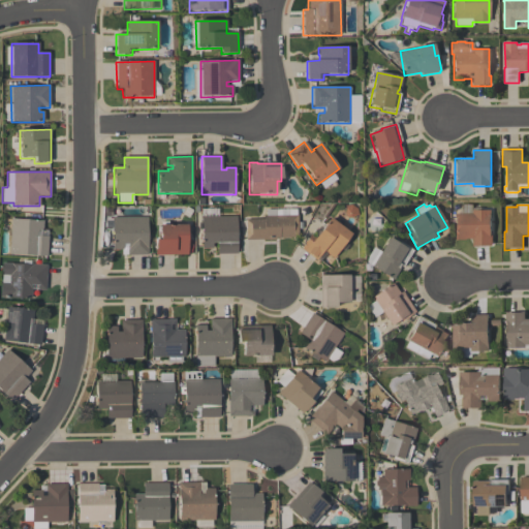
[(296,209),(296,215),(298,215),(298,222),(302,222),(302,228),(298,228),(299,238),(275,239),(275,241),(265,241),(265,240),(246,241),(245,220),(263,219),(263,216),(266,216),(266,210),(296,209)]
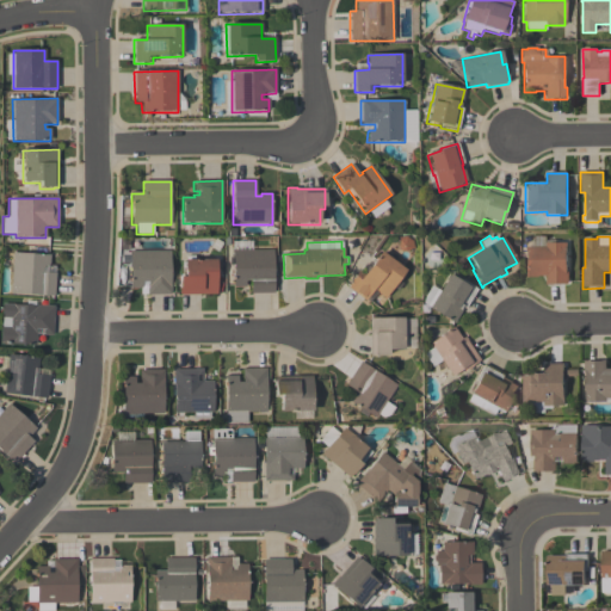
[(547,285),(545,277),(538,277),(538,278),(524,278),(524,247),(545,247),(545,244),(566,244),(567,273),(568,273),(568,285),(547,285)]
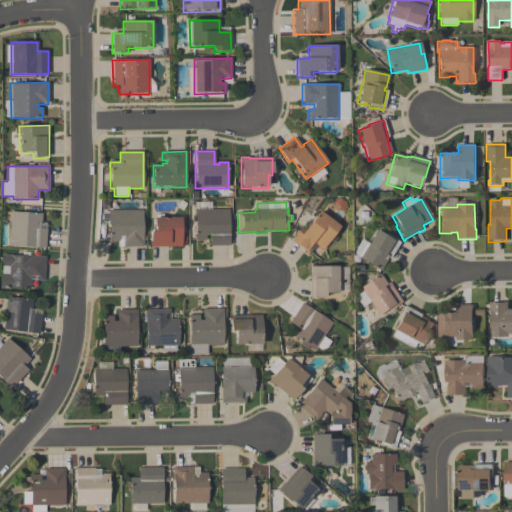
[(229,246),(210,246),(210,236),(205,236),(205,241),(195,241),(195,210),(228,210),(229,246)]
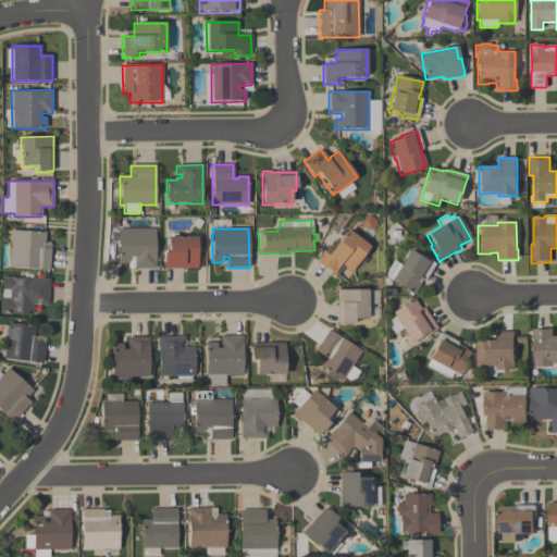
[(155,230),(156,270),(134,270),(134,258),(130,258),(130,262),(128,262),(128,263),(119,263),(118,230),(155,230)]
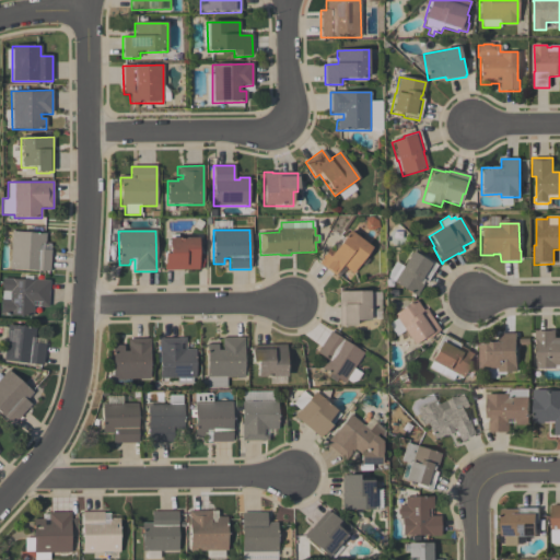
[(372,248),(352,275),(346,269),(346,268),(342,266),(335,277),(318,264),(322,259),(321,259),(328,248),(334,253),(349,231),(372,248)]
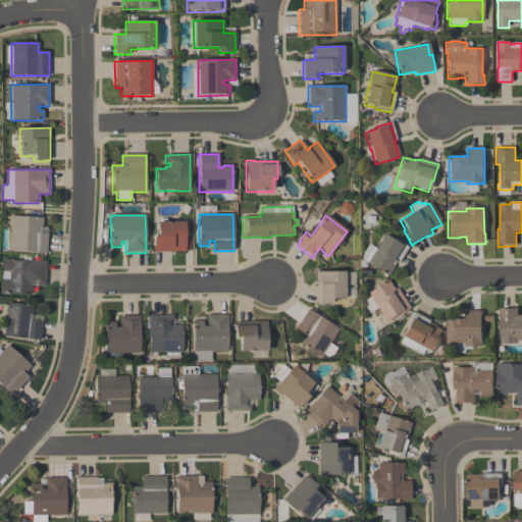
[(46,254),(9,251),(11,216),(42,218),(42,225),(39,225),(39,227),(38,228),(36,228),(36,233),(47,235),(46,254)]
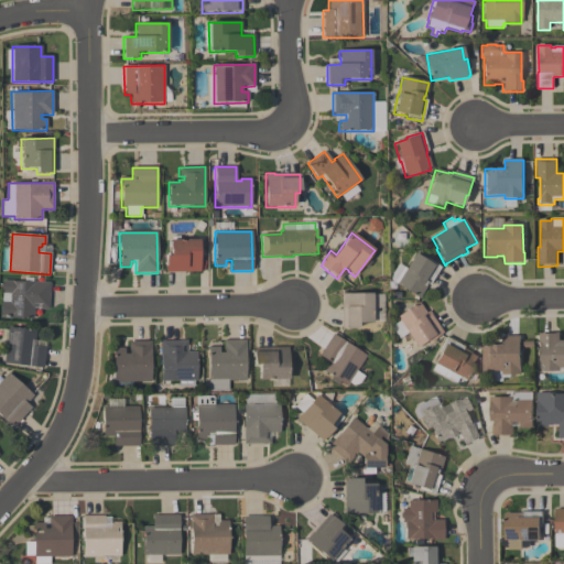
[(199,272),(165,273),(164,258),(170,258),(170,241),(199,240),(199,272)]
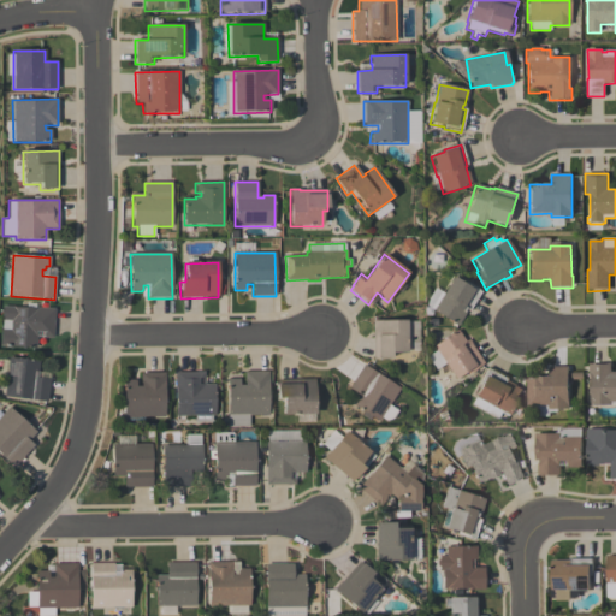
[(481,292),(468,312),(466,311),(465,313),(466,314),(457,327),(432,311),(452,278),(463,285),(466,282),(481,292)]
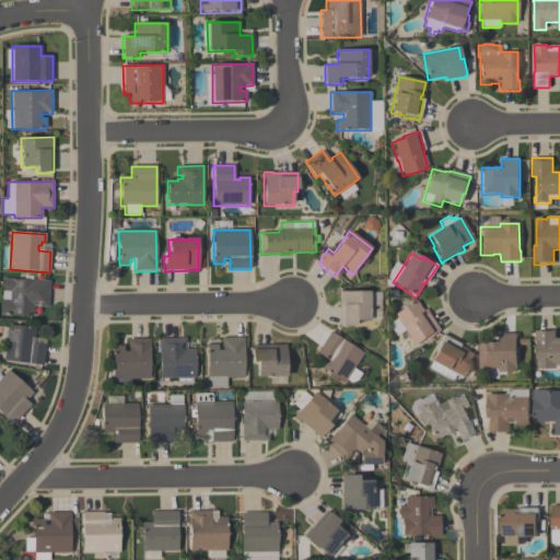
[(49,281),(47,307),(33,306),(33,317),(0,315),(1,300),(9,300),(10,293),(1,292),(1,279),(49,281)]
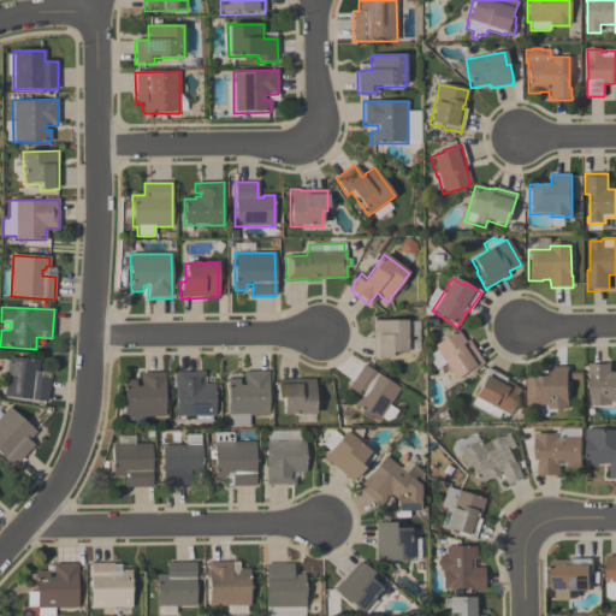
[(407,321),(407,331),(419,331),(419,343),(407,343),(407,354),(390,355),(390,361),(372,360),(372,321),(407,321)]
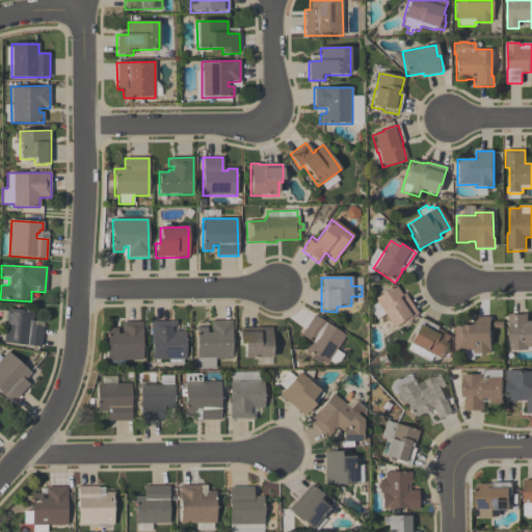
[(381,314),(382,314),(373,299),(394,285),(401,295),(404,293),(408,299),(407,299),(416,313),(417,312),(419,314),(403,324),(402,323),(392,329),(381,314)]
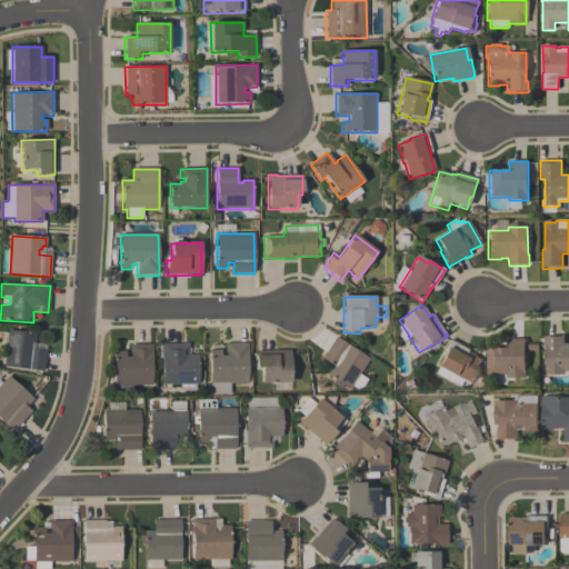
[(36,335),(33,349),(46,350),(43,370),(5,366),(8,331),(36,335)]
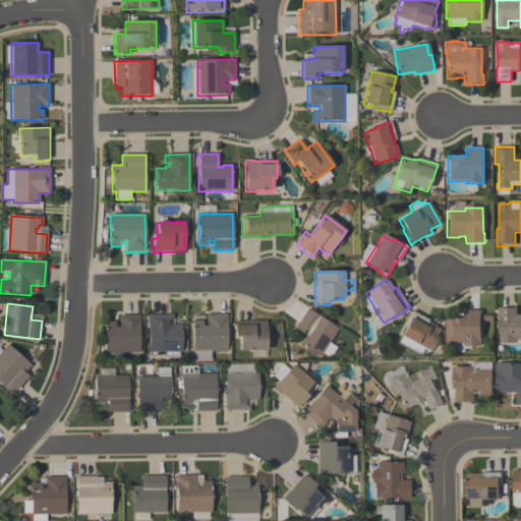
[(500,344),(499,319),(498,319),(498,308),(516,307),(516,315),(520,315),(520,341),(517,341),(517,344),(500,344)]
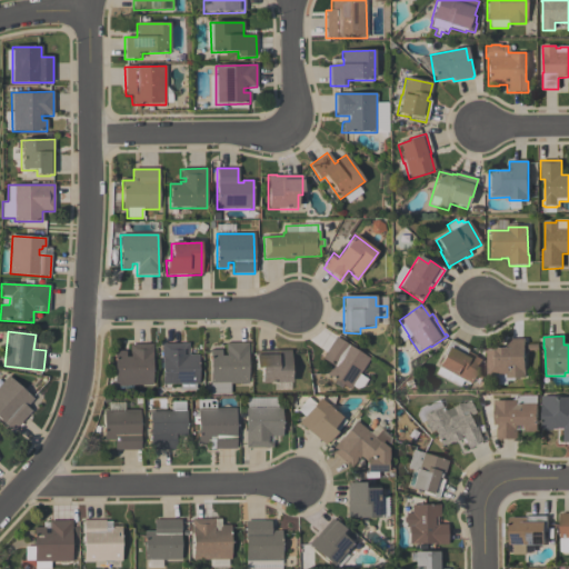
[(369,359),(359,375),(367,379),(362,387),(357,390),(352,387),(349,390),(341,385),(340,388),(335,383),(336,381),(325,373),(330,365),(321,359),(336,337),(369,359)]
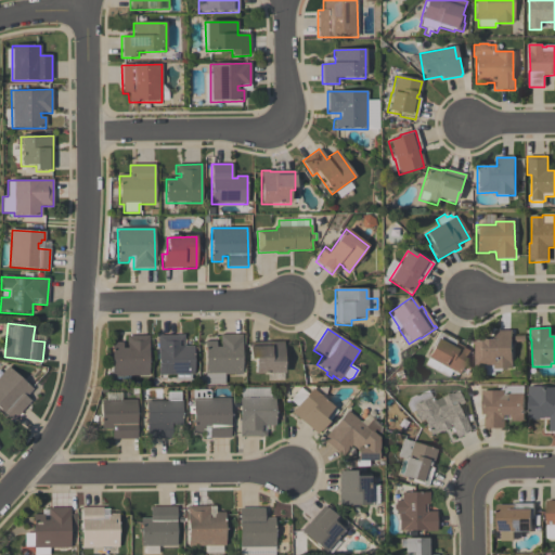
[(470,351),(459,375),(457,374),(456,376),(450,373),(448,378),(424,365),(433,347),(431,346),(439,331),(456,340),(455,344),(470,351)]
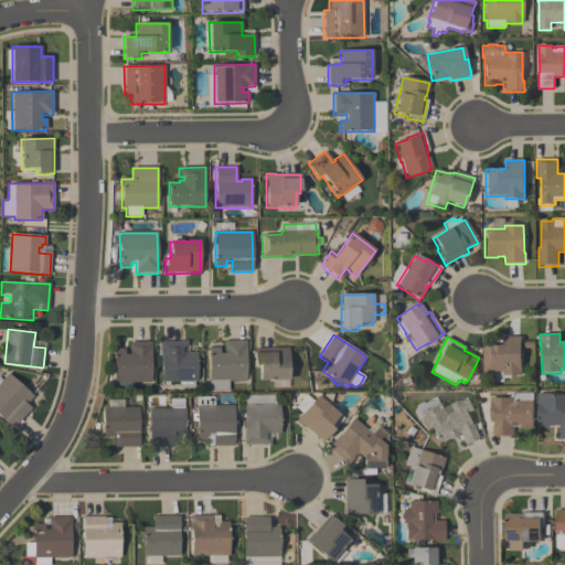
[(522,376),(503,376),(503,373),(483,373),(483,351),(481,351),(481,347),(503,347),(503,337),(522,337),(522,376)]
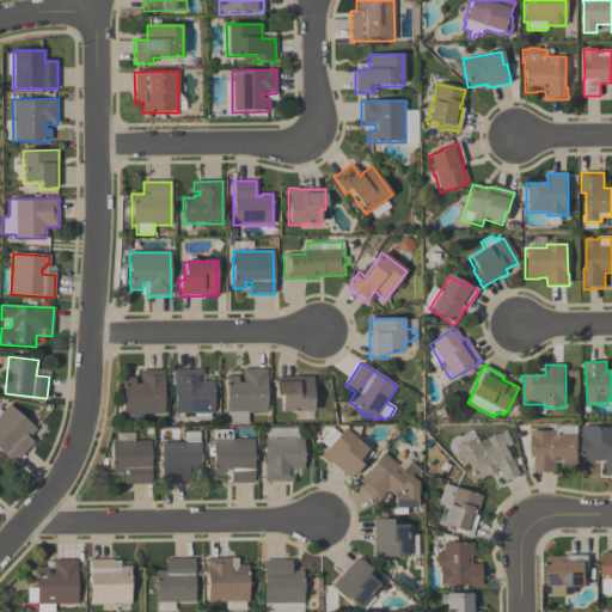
[(173,415),(173,371),(202,369),(203,381),(213,381),(213,414),(209,414),(210,421),(194,421),(193,414),(173,415)]
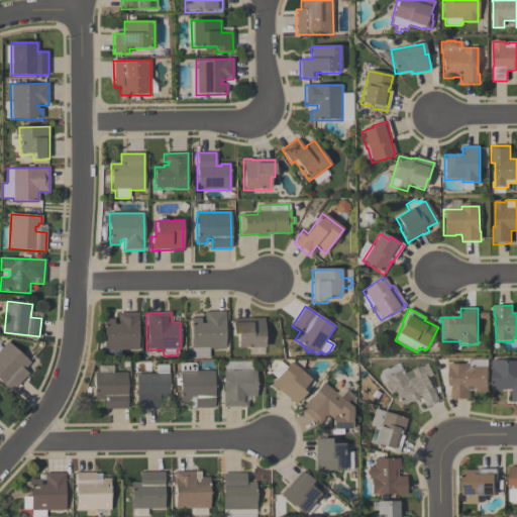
[(138,313),(138,350),(104,350),(104,319),(114,319),(114,325),(118,325),(118,314),(138,313)]
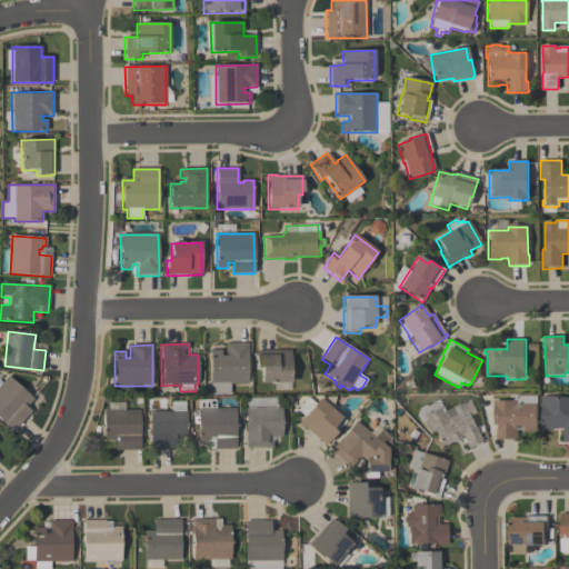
[(248,345),(248,385),(230,385),(230,395),(210,395),(210,351),(220,350),(220,357),(226,357),(226,345),(248,345)]
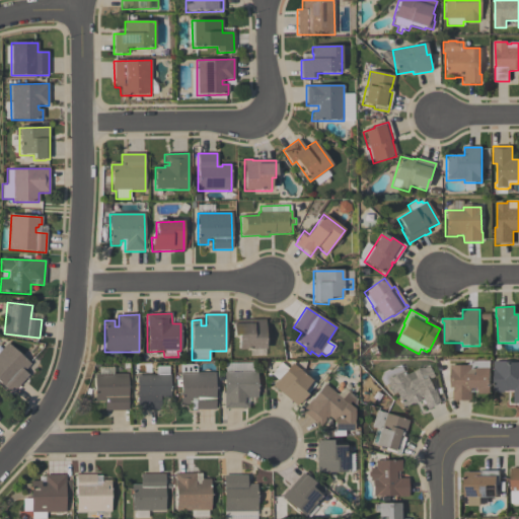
[(233,338),(233,320),(265,319),(266,350),(238,351),(238,338),(233,338)]
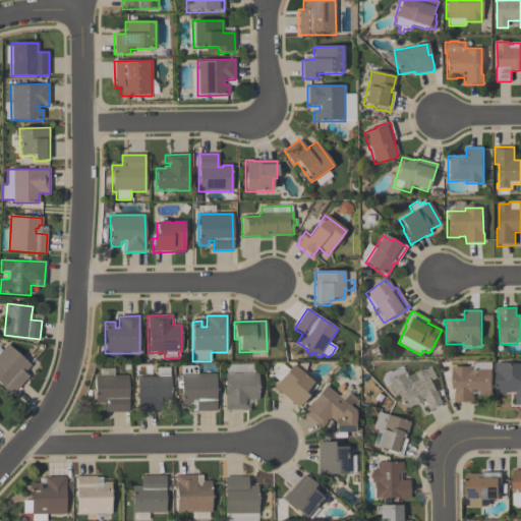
[(31,365),(24,372),(29,375),(12,395),(0,384),(0,351),(7,344),(31,365)]
